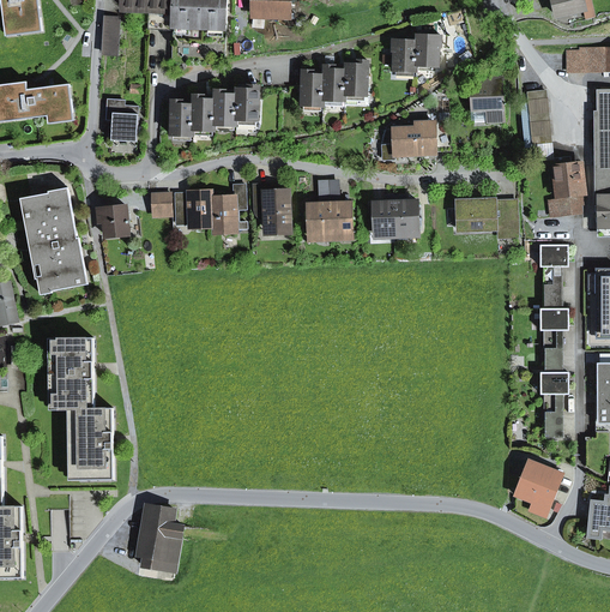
[(0,0),(0,6),(1,15),(10,13),(12,33),(41,29),(36,0),(0,0)]
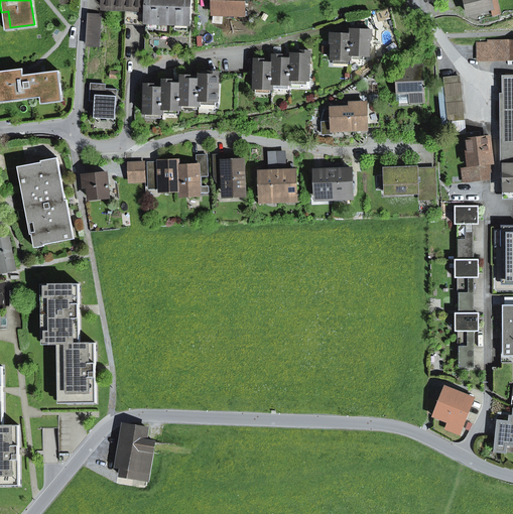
[(123,0),(123,7),(128,8),(128,23),(143,23),(143,0),(123,0)]
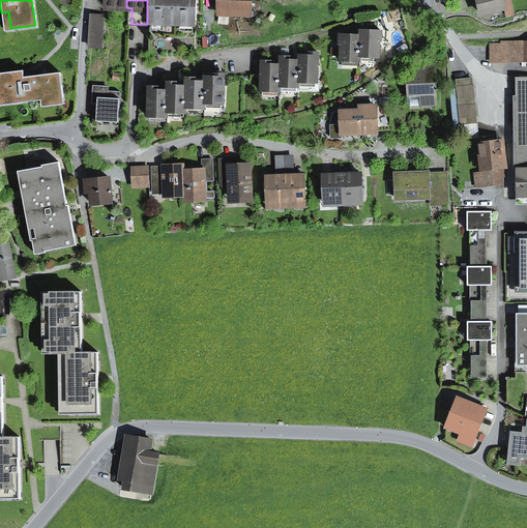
[(147,0),(147,24),(146,53),(177,55),(192,48),(194,0),(147,0)]
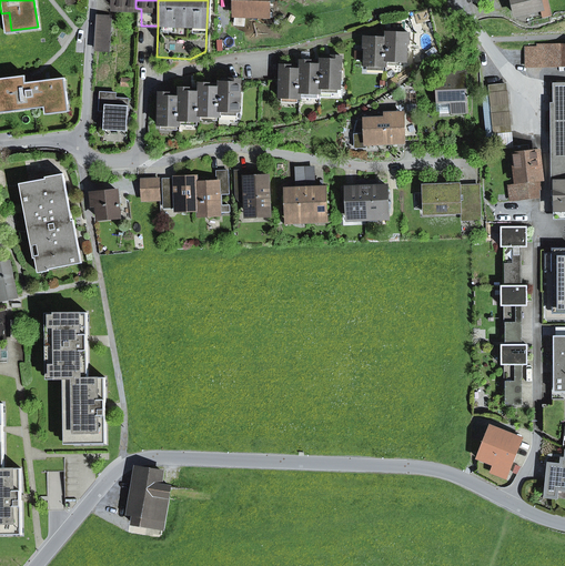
[(232,0),(232,9),(265,10),(265,0),(232,0)]
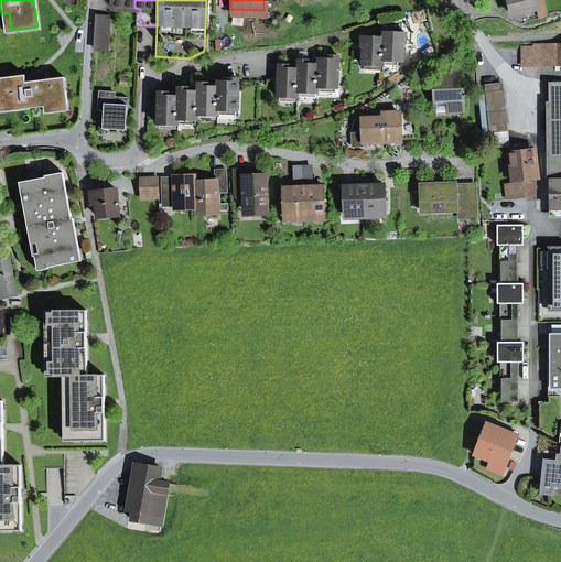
[(506,0),(509,13),(535,7),(537,14),(545,13),(541,0),(506,0)]
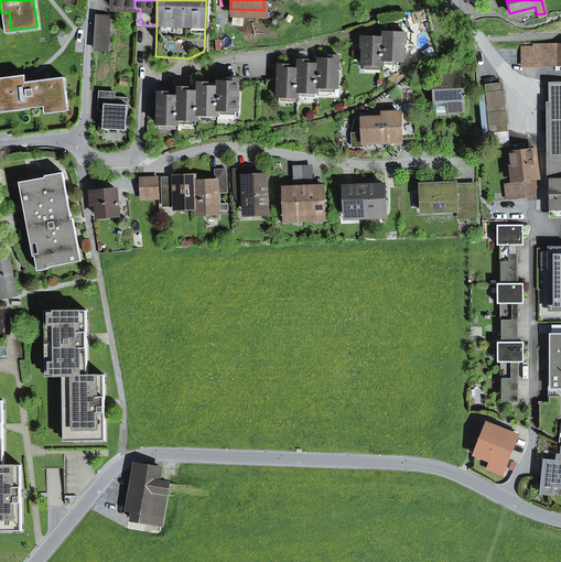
[(3,31),(11,30),(9,12),(1,13),(3,31)]
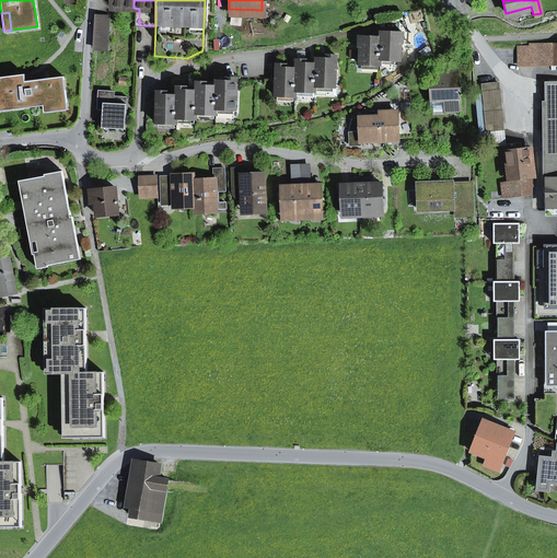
[(92,26),(105,26),(105,15),(93,15),(92,26)]
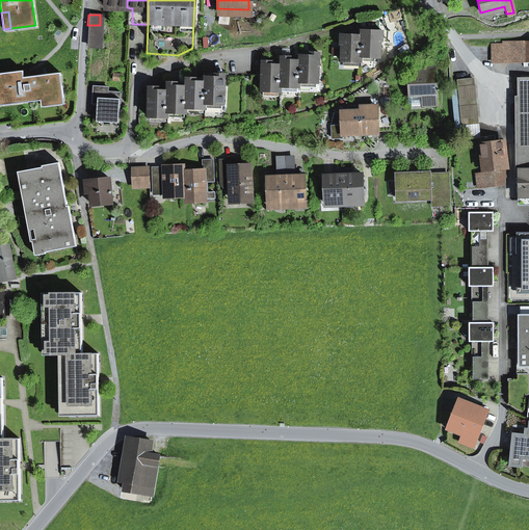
[(86,44),(99,44),(100,25),(87,25),(86,44)]
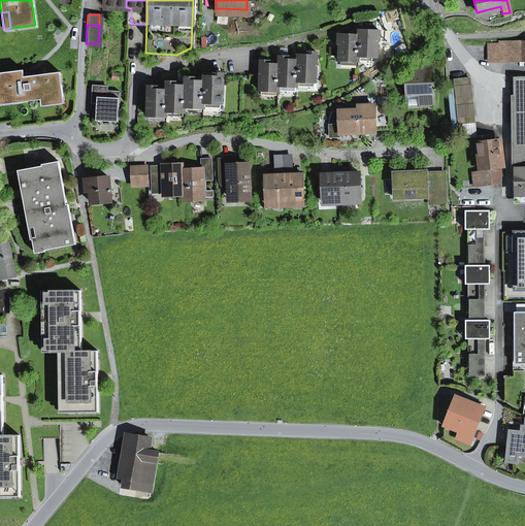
[(356,30),(356,33),(357,33),(356,55),(374,56),(375,39),(376,39),(378,29),(366,28),(357,28),(356,28),(356,30)]
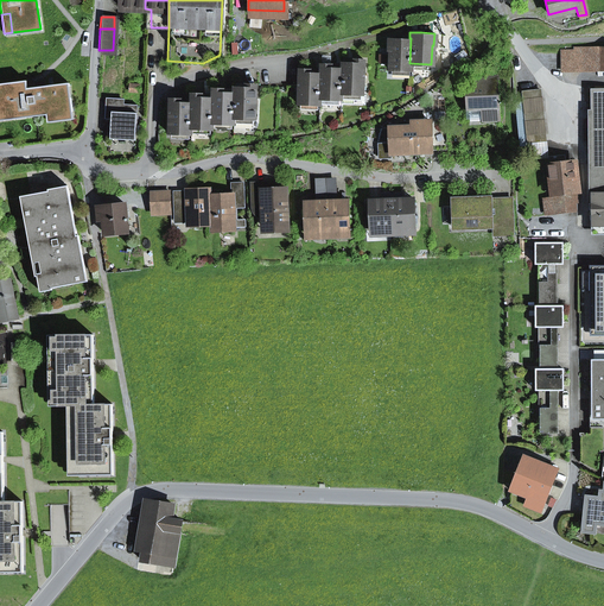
[(409,63),(411,38),(409,38),(400,38),(387,37),(386,49),(388,49),(387,68),(409,69),(409,63)]
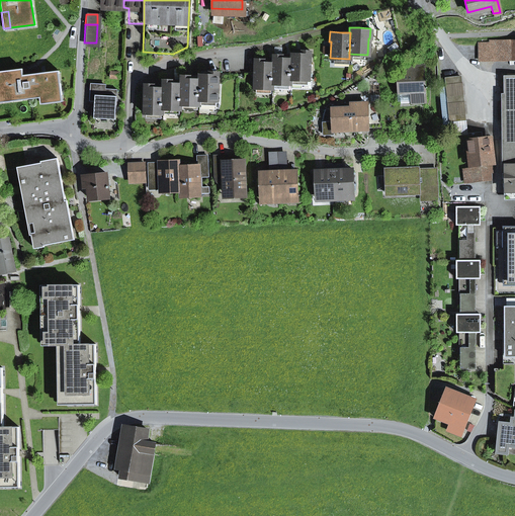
[(488,40),(476,40),(477,58),(509,57),(509,39),(488,39),(488,40)]
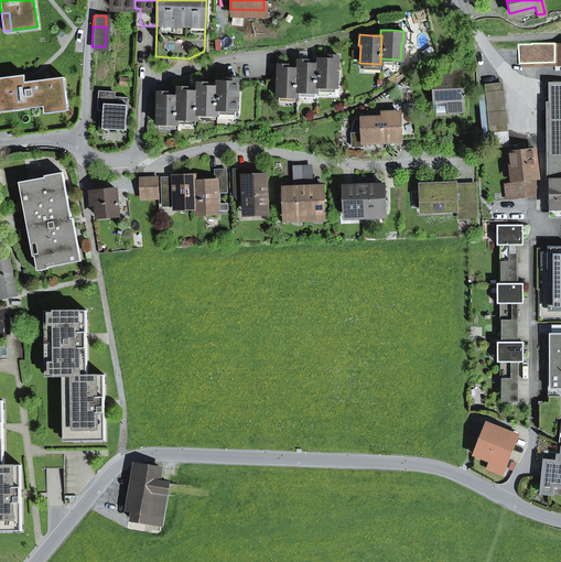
[(315,86),(314,92),(314,94),(326,95),(326,86),(334,86),(336,54),(326,54),(324,55),(324,57),(315,56),(315,58),(315,62),(314,86),(315,86)]
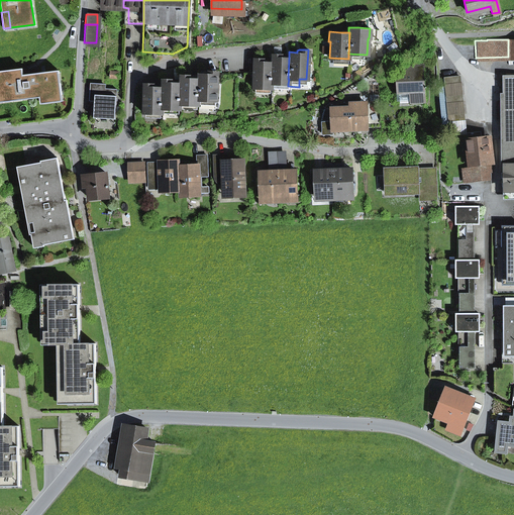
[(271,83),(288,84),(289,79),(288,79),(289,57),(281,57),(281,56),(280,54),(271,54),(271,58),(271,61),(270,83),(271,83)]
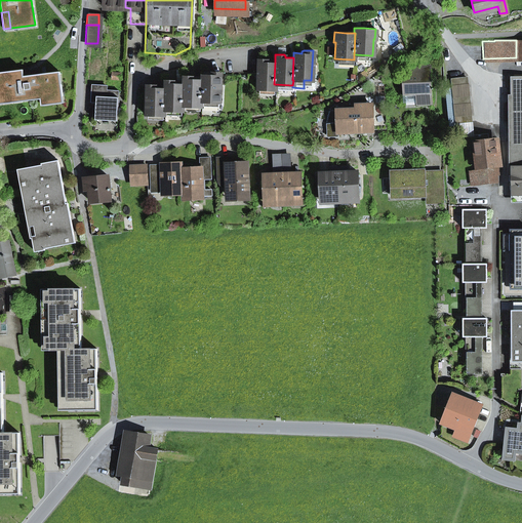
[(274,89),(275,84),(274,84),(275,62),(267,62),(267,61),(266,58),(256,58),(255,88),(274,89)]
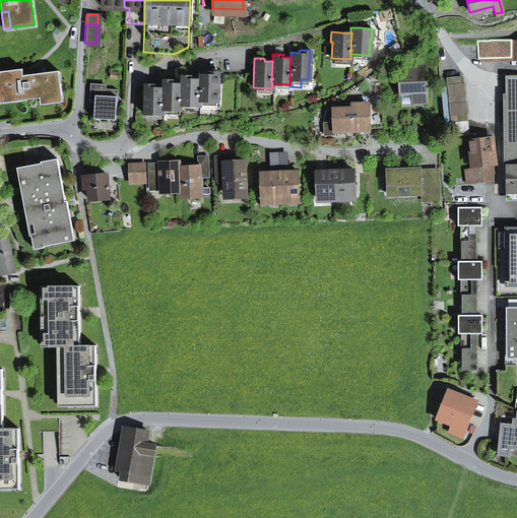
[(401,74),(397,74),(398,106),(394,106),(395,122),(402,122),(407,121),(408,121),(408,116),(426,115),(424,75),(424,64),(401,65),(401,74)]
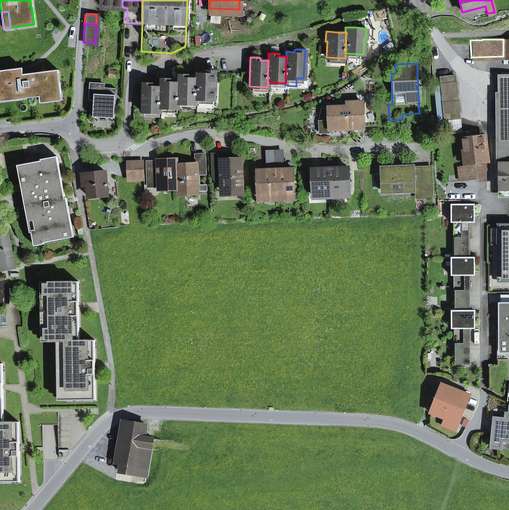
[(59,92),(56,68),(27,72),(21,73),(20,66),(0,69),(0,93),(8,92),(9,99),(38,95),(59,92)]
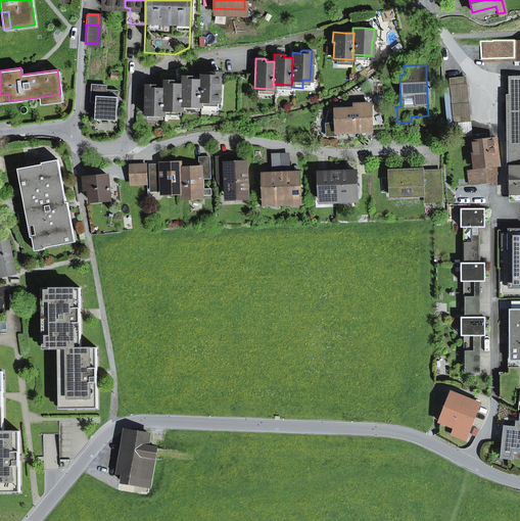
[(199,100),(218,101),(219,72),(209,70),(209,74),(200,74),(199,76),(199,79),(200,79),(199,100)]
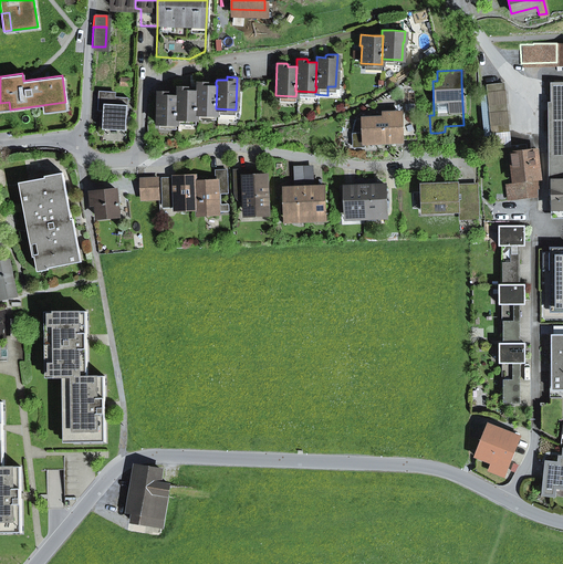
[(562,80),(548,81),(548,111),(542,111),(542,114),(542,119),(549,119),(549,129),(549,188),(546,188),(546,192),(546,198),(548,198),(554,198),(555,208),(562,208),(562,80)]
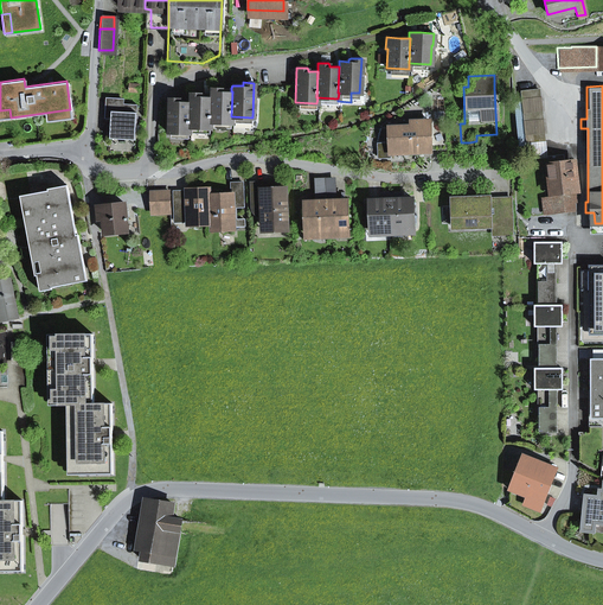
[(210,121),(210,122),(231,122),(231,116),(232,91),(231,91),(220,90),(220,87),(211,87),(210,93),(210,96),(211,96),(210,121)]
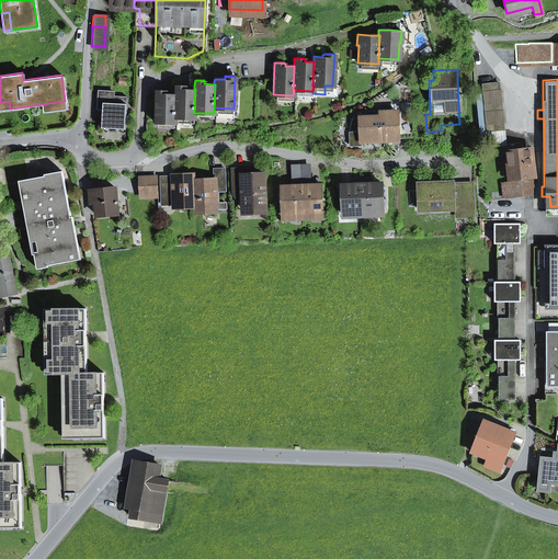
[(479,82),(480,90),(497,89),(496,80),(479,82)]
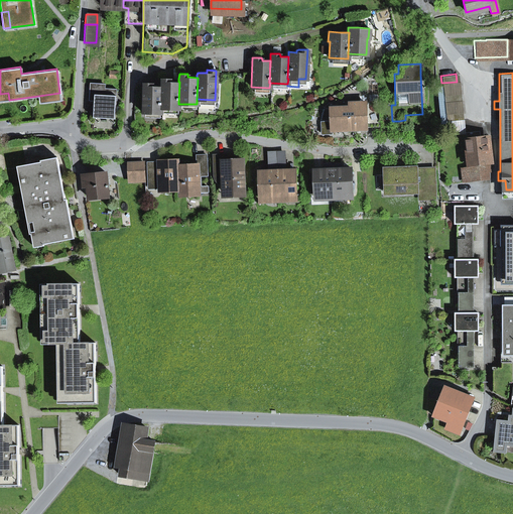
[(160,108),(178,109),(178,104),(178,103),(179,82),(178,82),(169,82),(169,79),(161,78),(160,83),(160,86),(161,86),(160,108)]
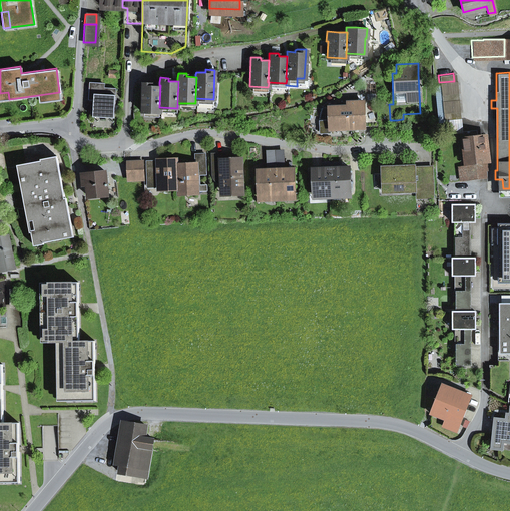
[(86,98),(92,99),(92,92),(102,93),(102,86),(103,82),(87,81),(86,98)]
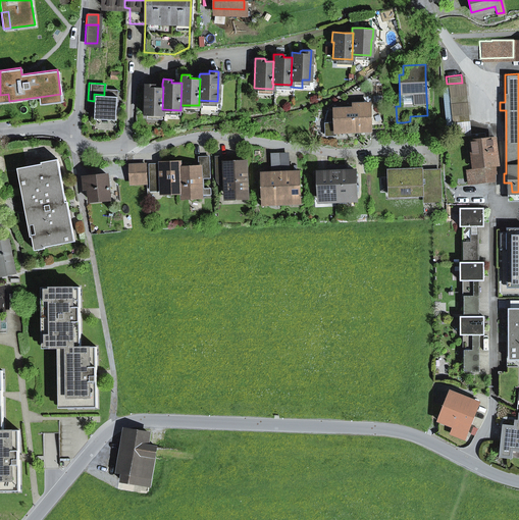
[(153,87),(153,84),(144,83),(143,113),(162,114),(162,109),(163,87),(162,87),(153,87)]
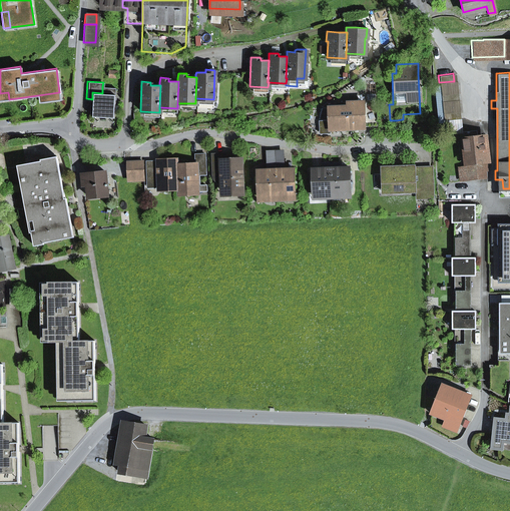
[(455,92),(454,81),(439,82),(440,93),(455,92)]
